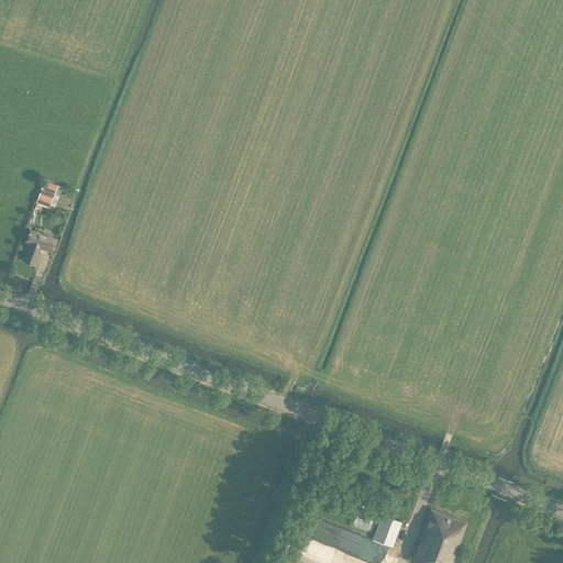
[(50,207),(58,185),(45,179),(36,202),(50,207)]
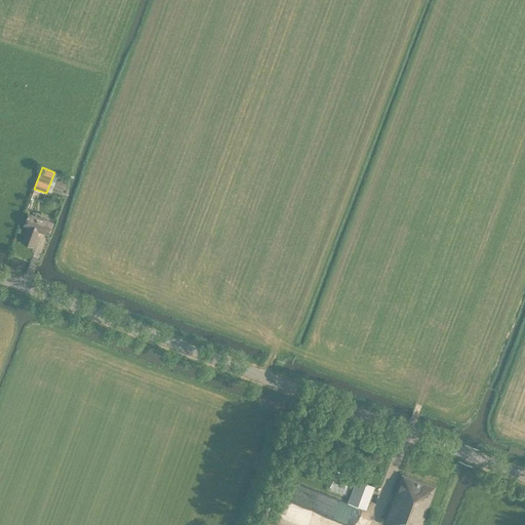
[(48,235),(53,223),(28,213),(23,226),(27,227),(22,242),(32,246),(38,231),(48,235)]
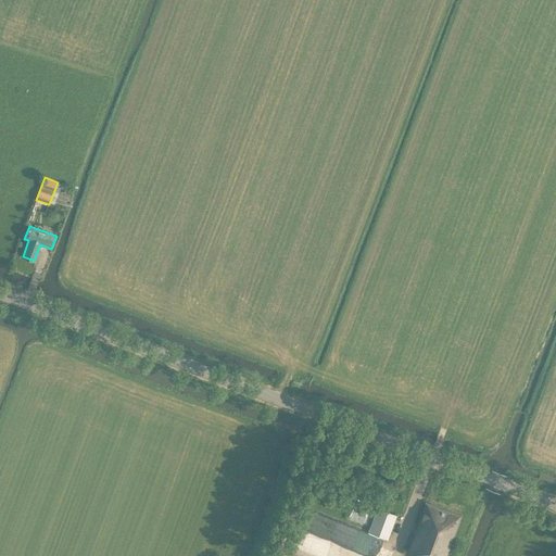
[(365,523),(370,508),(357,503),(351,517),(365,523)]
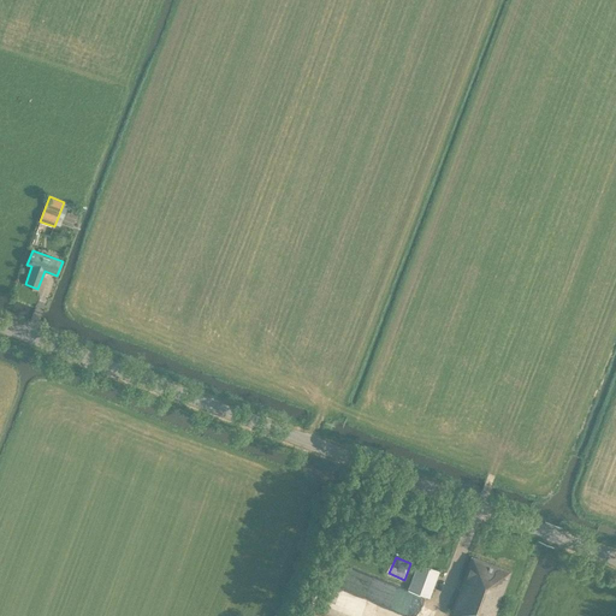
[(493,615),(511,572),(472,557),(450,615),(455,615),(493,615)]
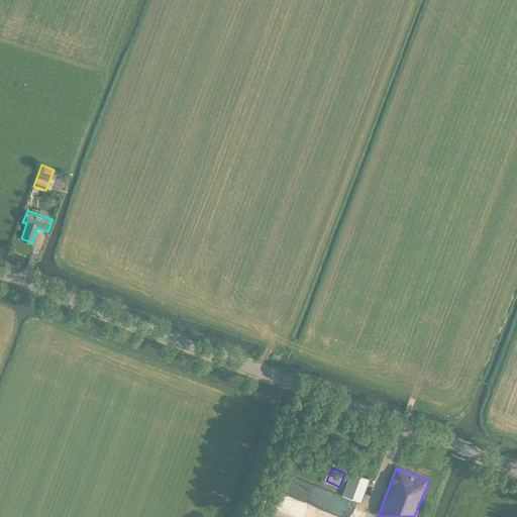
[(351,473),(342,496),(352,499),(362,477),(351,473)]
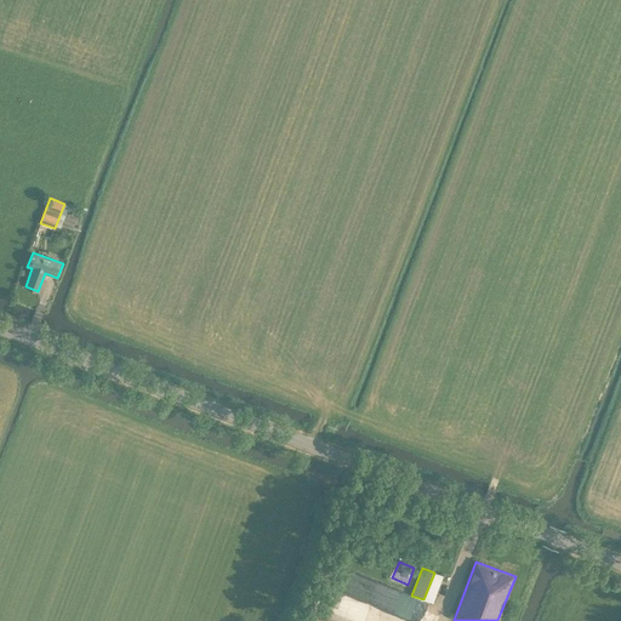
[(348,620),(406,620),(353,607),(348,620)]
